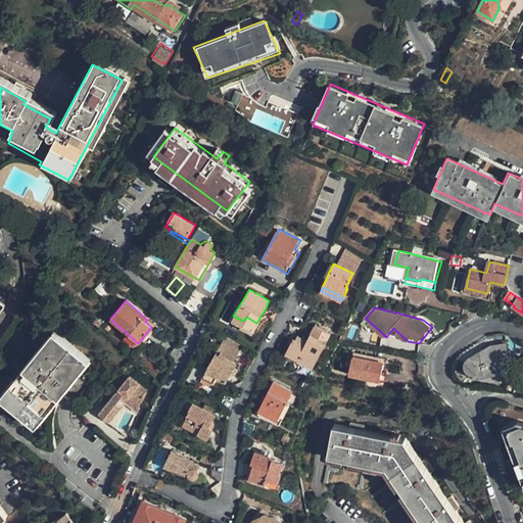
[(246,317),(243,321),(254,328),(256,323),(246,317)]
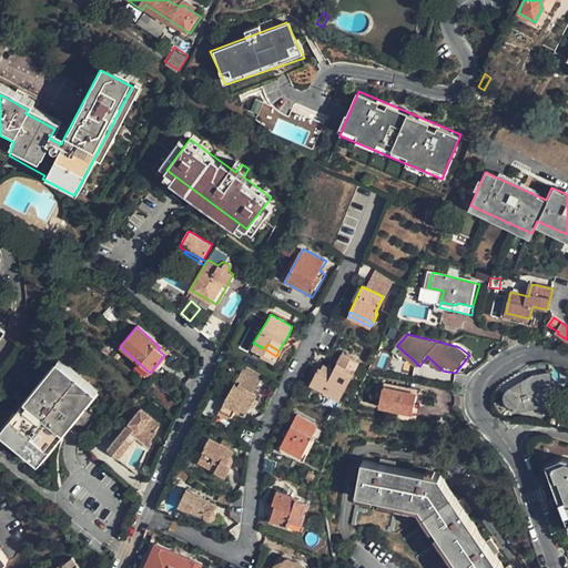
[(412,358),(397,346),(394,356),(394,358),(396,361),(407,363),(412,358)]
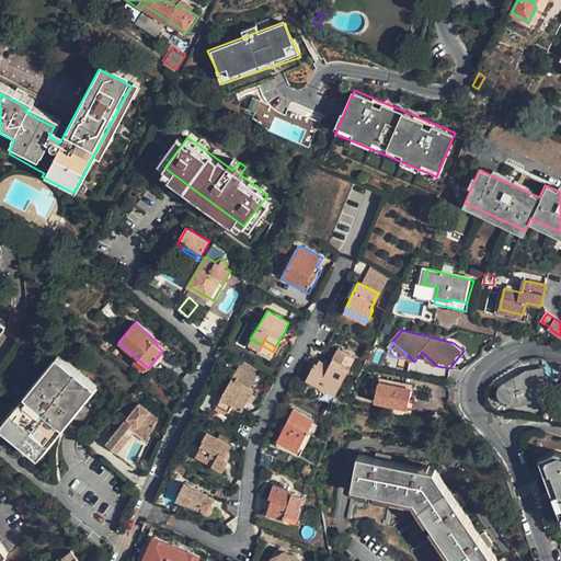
[(334,397),(356,358),(339,348),(328,368),(317,362),(306,380),(334,397)]
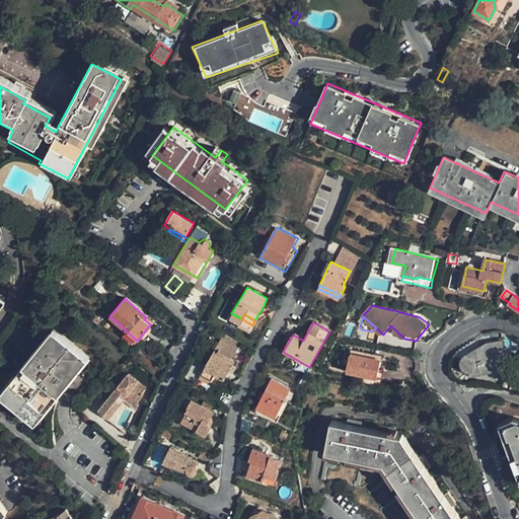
[(0,396),(35,425),(59,396),(54,392),(33,417),(5,393),(20,375),(56,332),(51,328),(0,389),(0,396)]
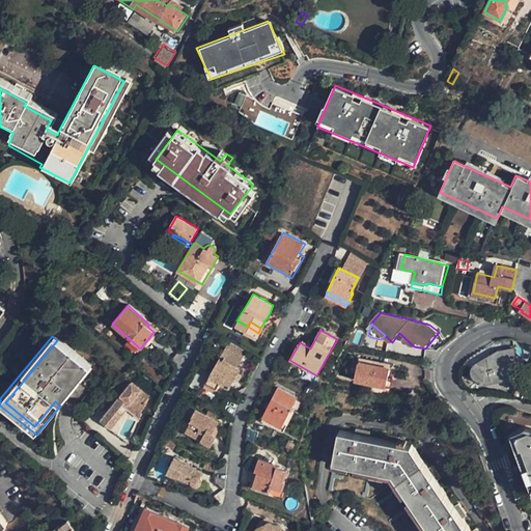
[(55,401),(60,406),(72,415),(103,378),(57,340),(21,384),(5,402),(34,426),(55,401)]
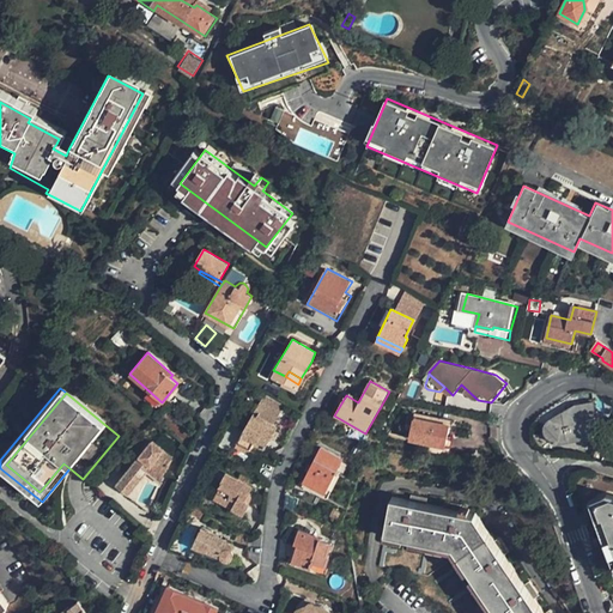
[(590,432),(590,420),(596,419),(595,402),(575,405),(550,420),(548,423),(546,429),(547,434),(548,435),(551,437),(554,438),(558,438),(559,439),(590,432)]
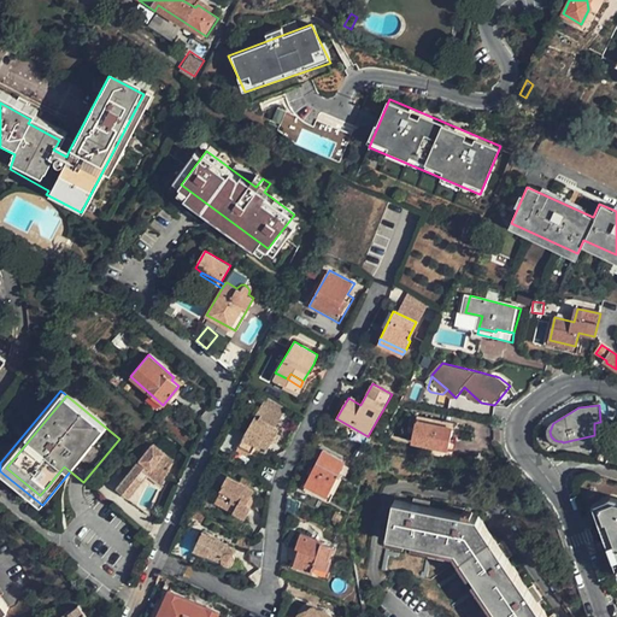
[(276,433),(274,429),(280,418),(260,407),(257,413),(238,445),(251,453),(256,446),(266,451),(276,433)]
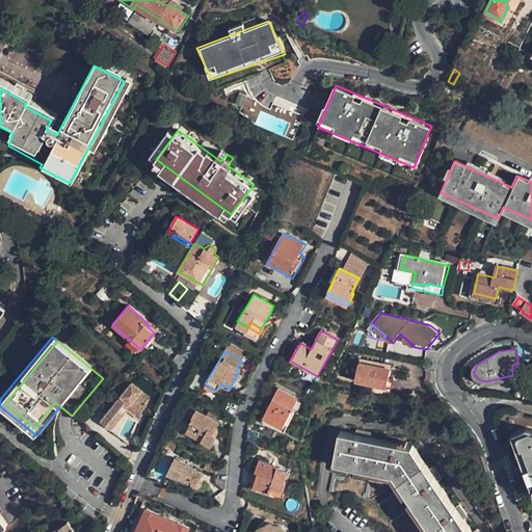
[(356,380),(376,384),(377,378),(389,380),(392,366),(361,360),(356,380)]
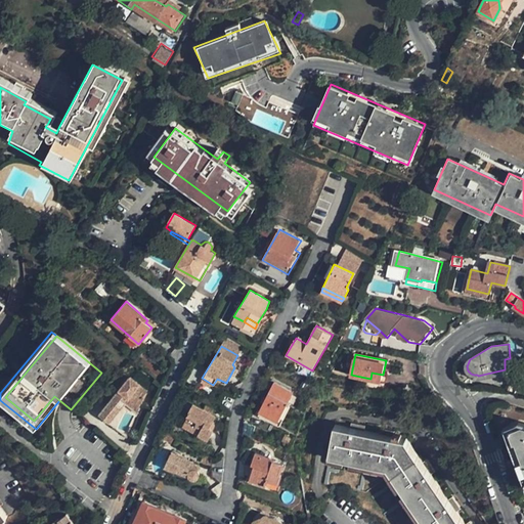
[(372,373),(370,379),(385,381),(386,376),(383,375),(372,373)]
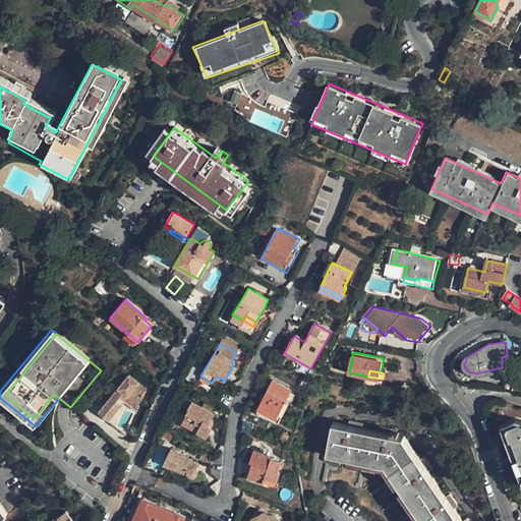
[(130,395),(140,404),(148,388),(131,374),(101,410),(110,418),(126,399),(130,395)]
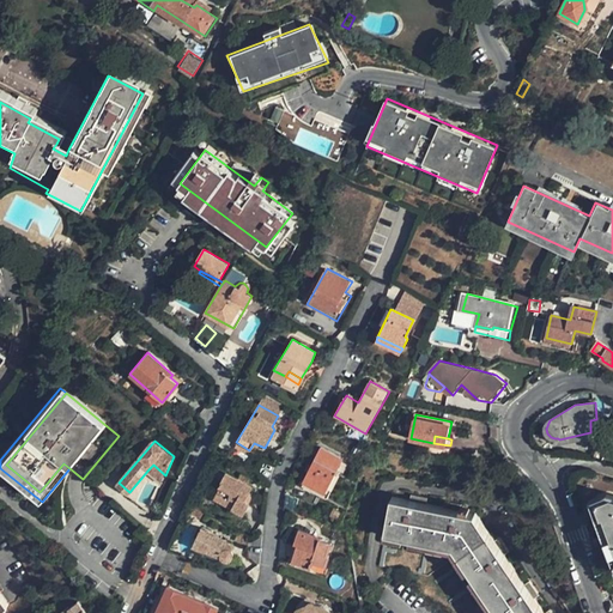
[(322,492),(341,459),(321,448),(302,480),(322,492)]
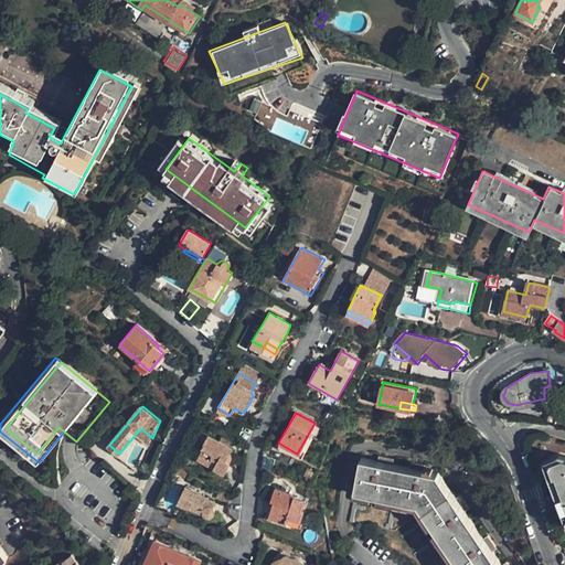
[(152,438),(141,428),(137,433),(150,444),(152,438)]
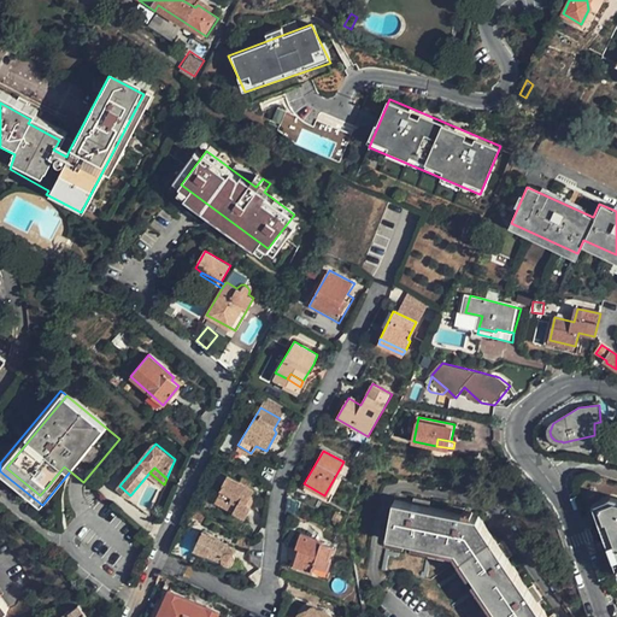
[(250,495),(253,491),(224,474),(221,482),(222,483),(218,488),(219,489),(213,500),(244,518),(250,507),(247,505),(251,500),(250,495)]
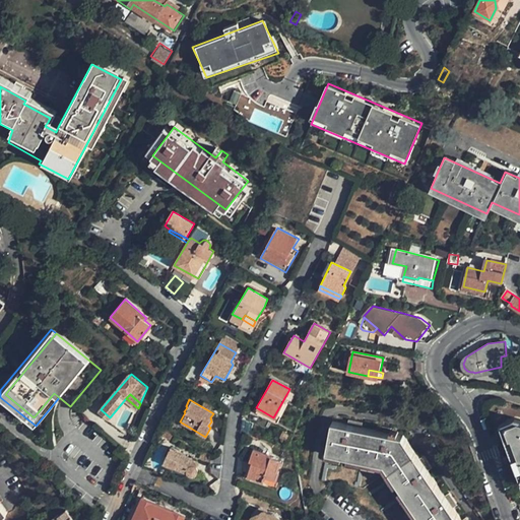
[(519,419),(506,426),(519,461),(519,419)]
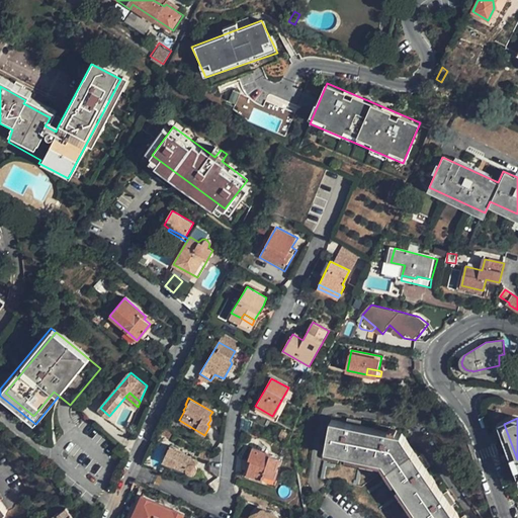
[(460,517),(452,506),(444,494),(429,468),(420,455),(405,432),(394,430),(378,428),(364,426),(348,423),(333,421),(329,451),(386,460),(423,517),(460,517)]
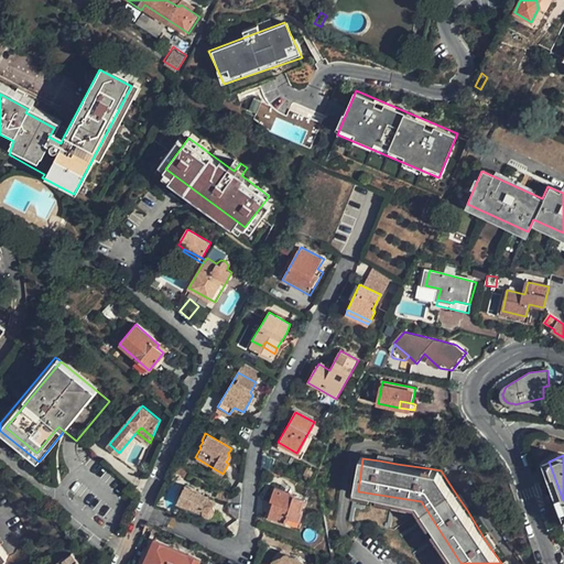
[(176,502),(188,509),(191,505),(203,512),(202,516),(206,519),(208,518),(210,517),(212,516),(212,513),(212,511),(209,509),(213,503),(205,500),(206,499),(198,495),(198,494),(192,490),(193,488),(186,485),(176,502)]
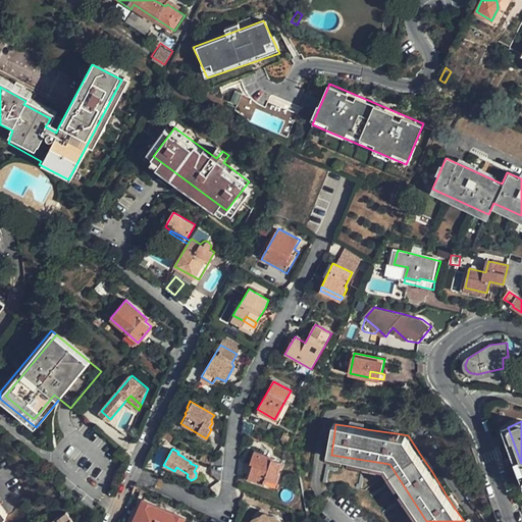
[(254,450),(250,462),(254,464),(251,475),(264,479),(265,475),(276,477),(279,469),(277,468),(280,458),(254,450)]
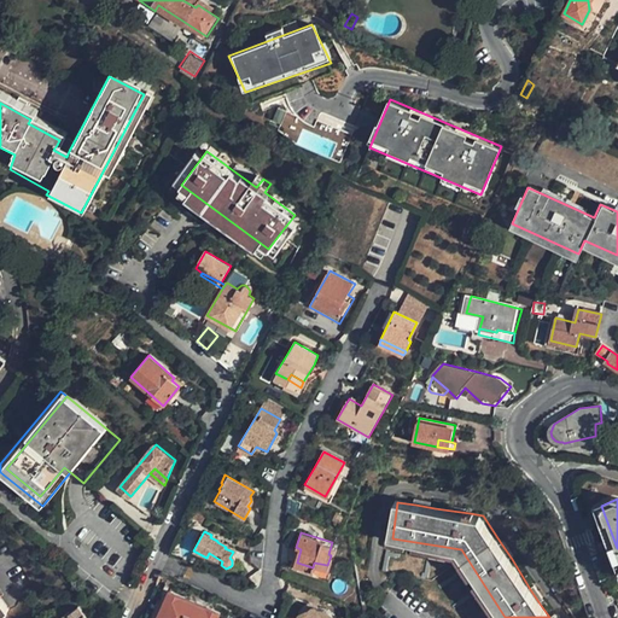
[(501,543),(512,559),(517,555),(507,540),(501,543)]
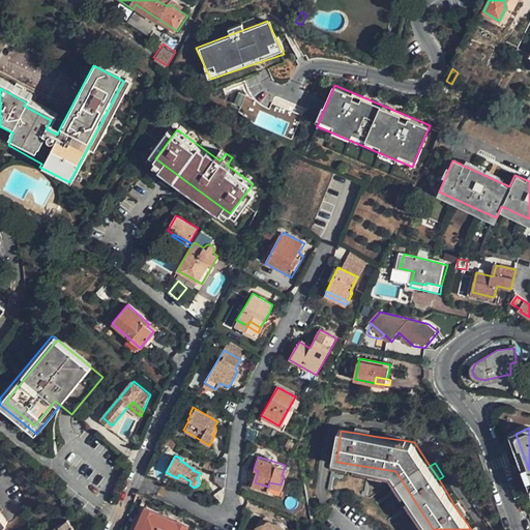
[(179,474),(177,478),(189,484),(190,481),(179,474)]
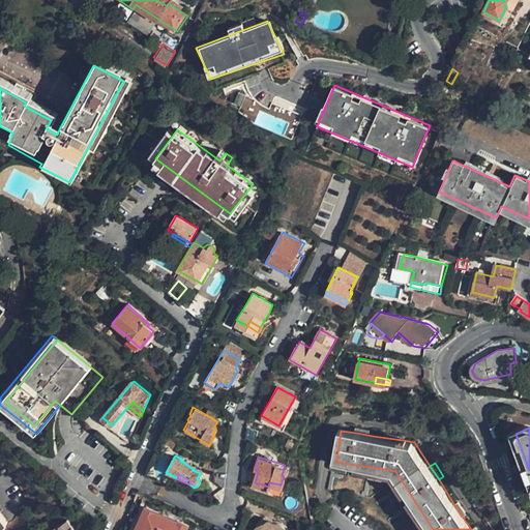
[(454,505),(463,518),(468,514),(460,502),(454,505)]
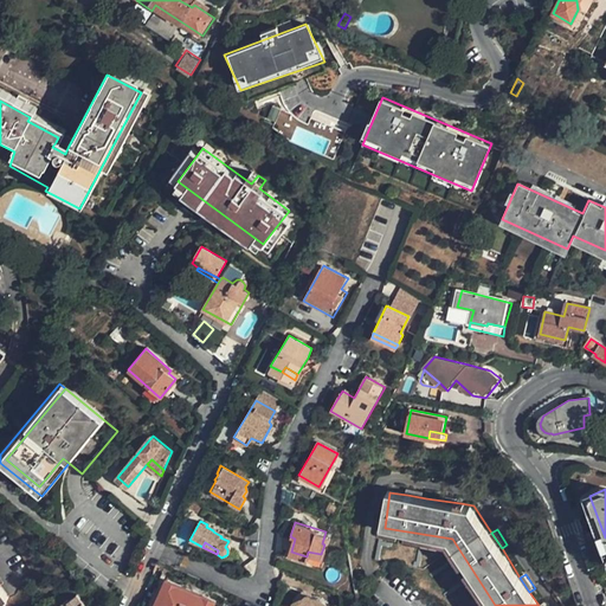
[(158,605),(168,584),(161,580),(148,605),(158,605)]
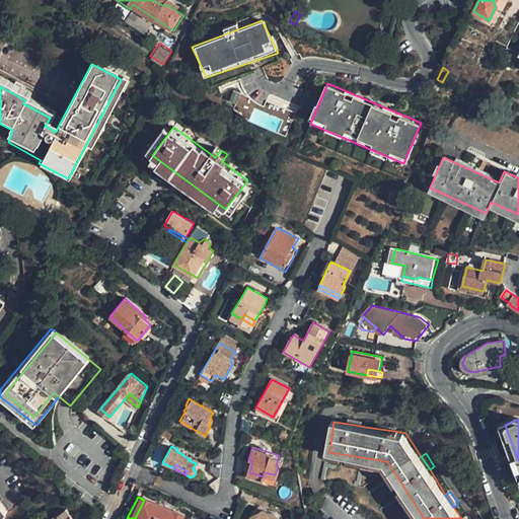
[(186,518),(187,518),(144,500),(135,518),(186,518)]
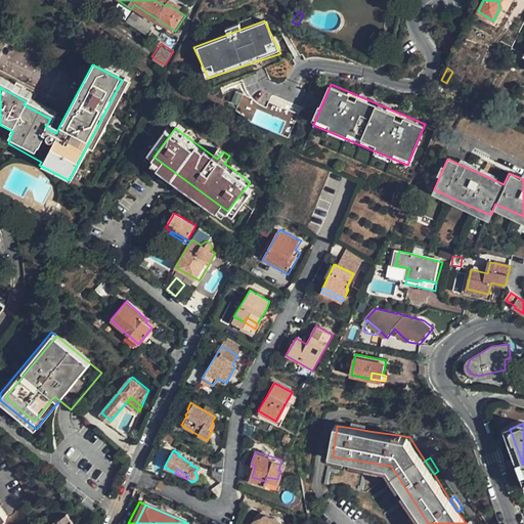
[(253,523),(254,523),(294,523),(260,508),(253,523)]
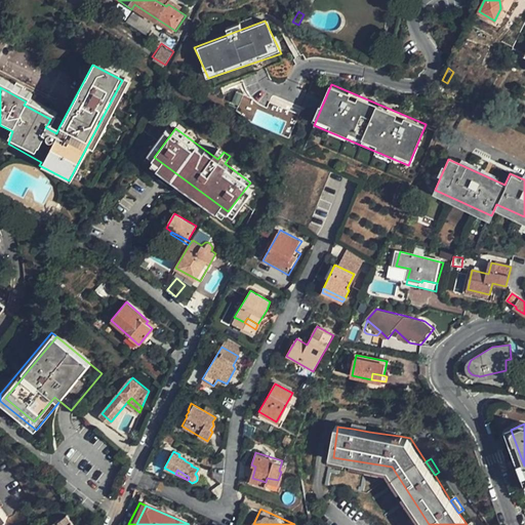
[(74,524),(67,516),(59,520),(58,520),(49,524),(74,524)]
